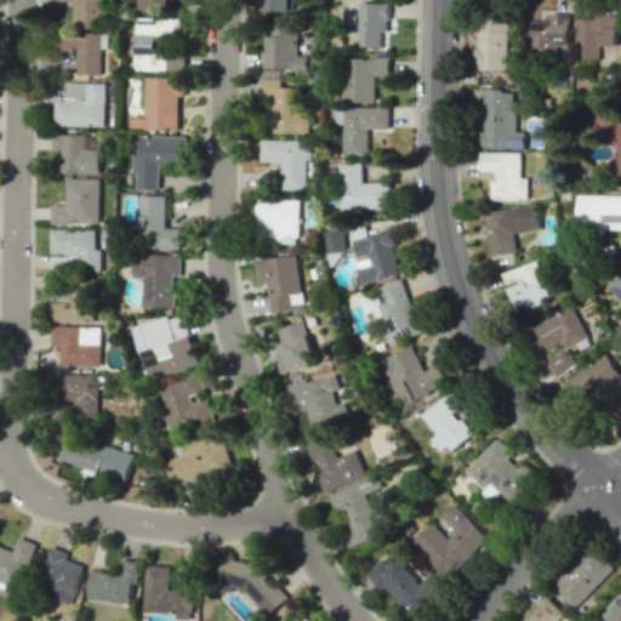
[(103,0),(56,0),(56,1),(70,1),(70,28),(103,28),(103,0)]
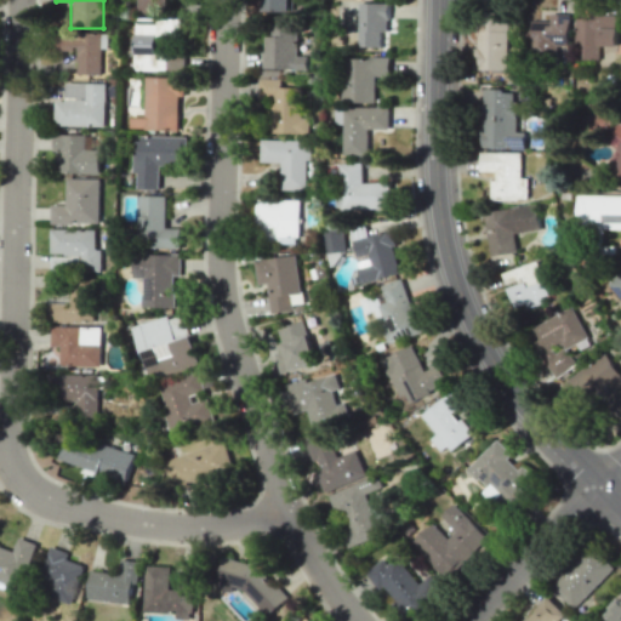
[(135,0),(135,13),(164,13),(164,0),(135,0)]
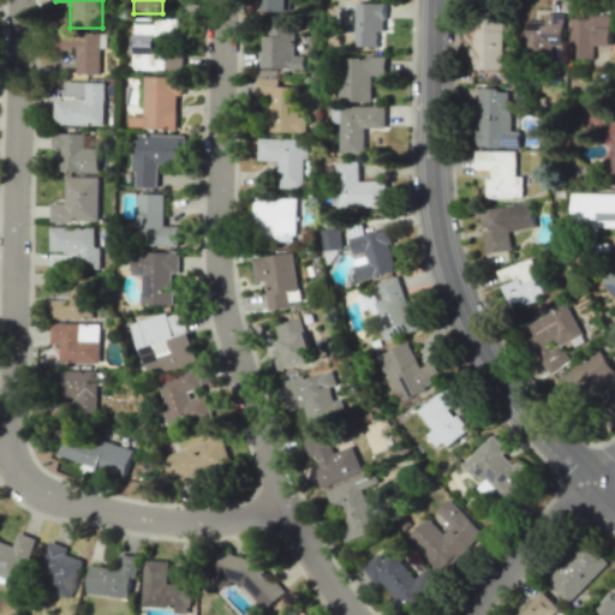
[(290,12),(290,0),(262,0),(262,11),(290,12)]
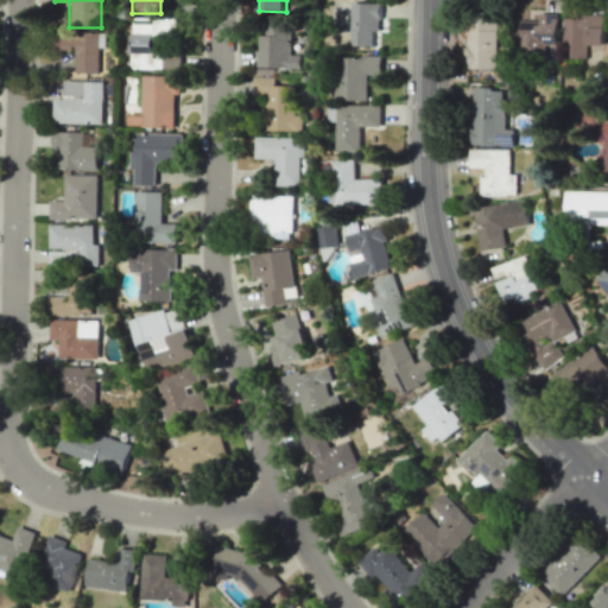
[(380,2),(353,2),(352,46),(373,46),(373,31),(380,31),(380,2)]
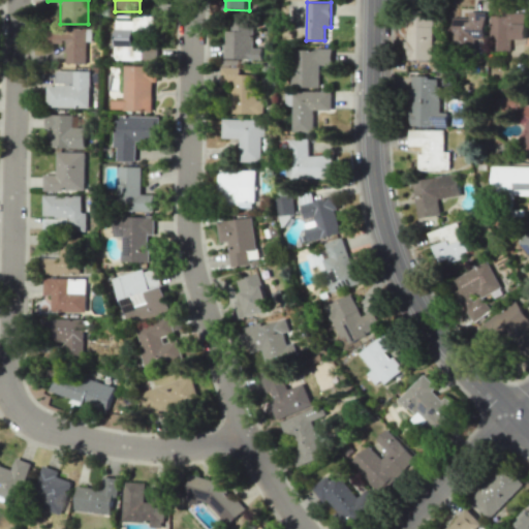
[(406,60),(434,60),(435,12),(406,11),(406,60)]
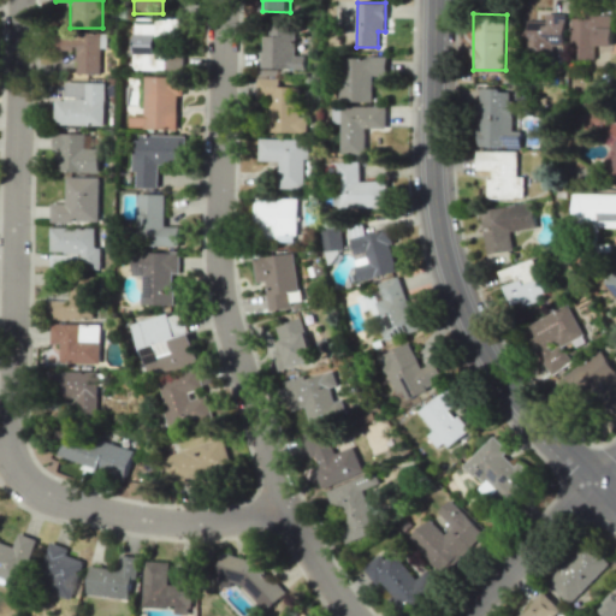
[(527,21),(527,46),(564,46),(566,15),(546,13),(546,21),(527,21)]
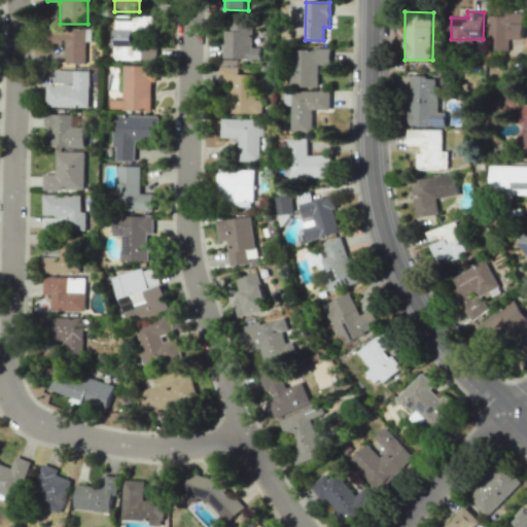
[(489,49),(524,51),(525,14),(490,12),(489,49)]
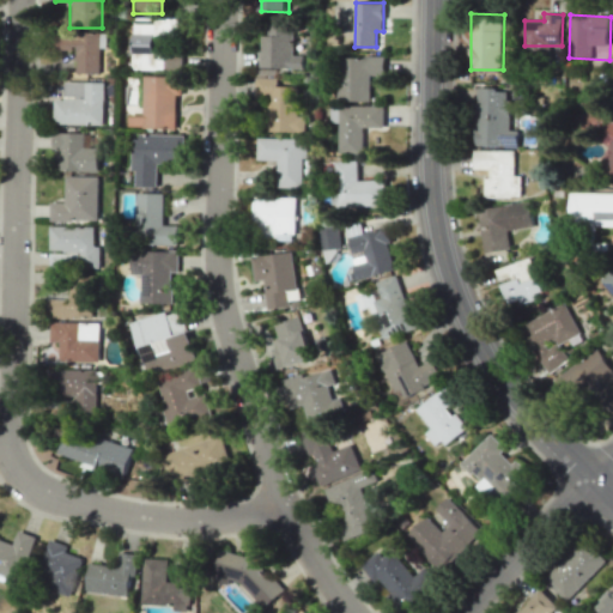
[(182,70),(183,52),(152,52),(153,35),(178,35),(178,19),(133,18),(132,70),(182,70)]
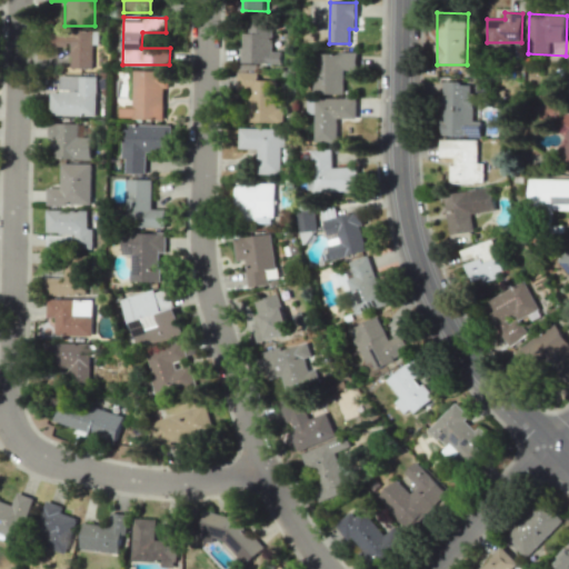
[(273,21),(243,21),(242,63),(283,65),(283,51),(272,51),(273,21)]
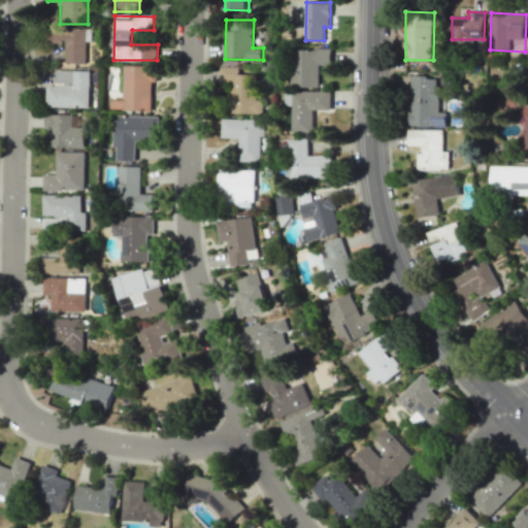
[(85,28),(46,27),(46,42),(64,42),(64,63),(85,63),(85,28)]
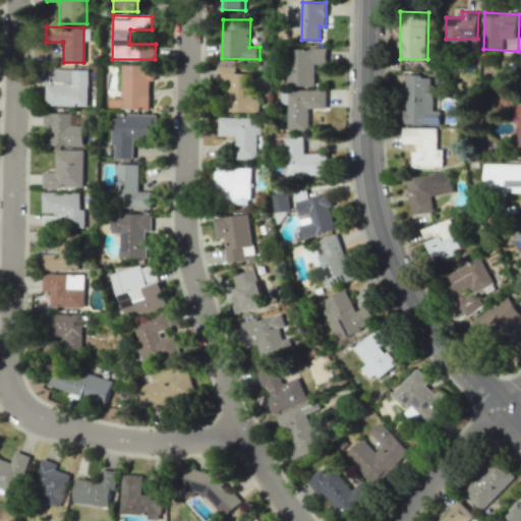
[(315,85),(314,65),(328,64),(328,48),(287,49),(288,85),(315,85)]
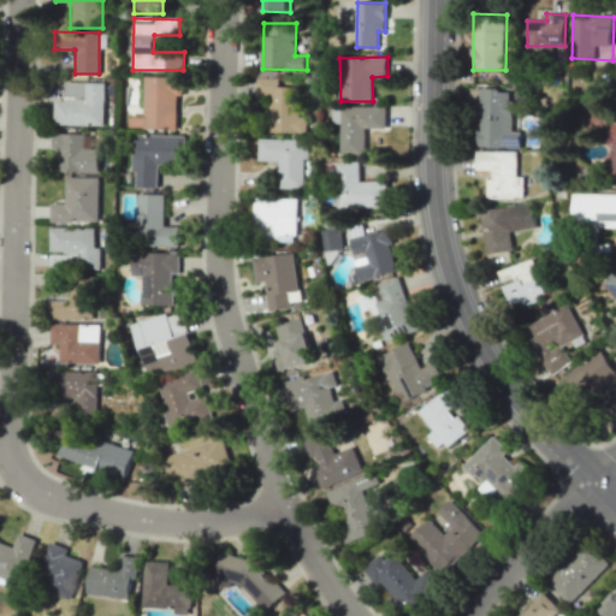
[(143,114),(129,114),(129,129),(176,129),(176,95),(182,95),(182,77),(143,77),(143,114)]
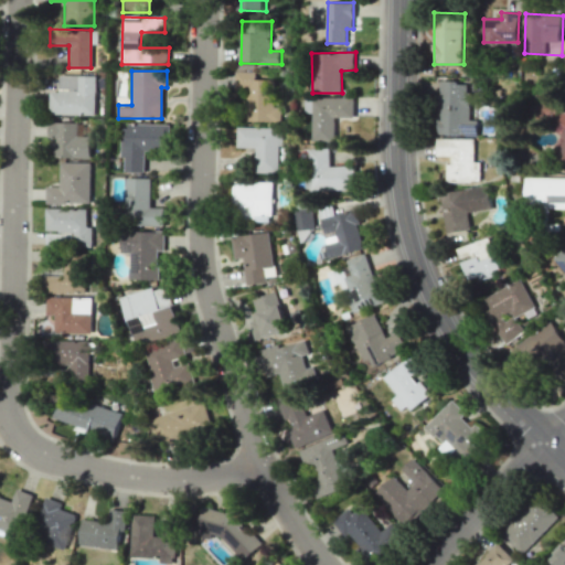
[(246,121),(281,121),(281,107),(274,107),(275,80),(256,80),(256,72),(236,72),(235,89),(247,89),(246,121)]
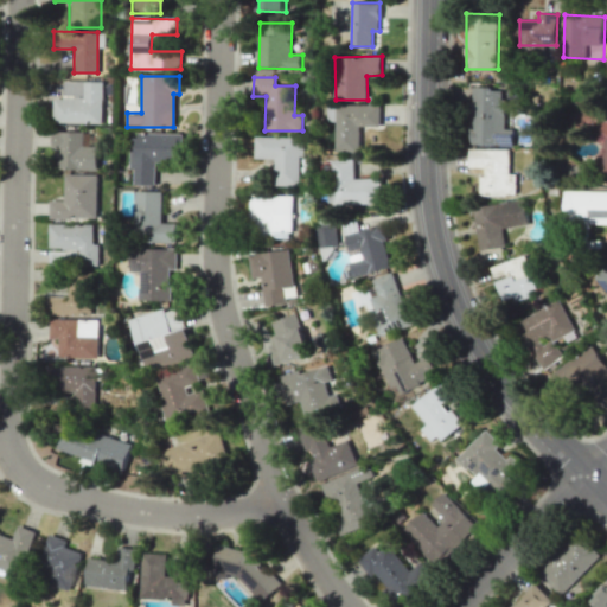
[(102,82),(62,81),(62,98),(52,98),(52,122),(101,123),(102,82)]
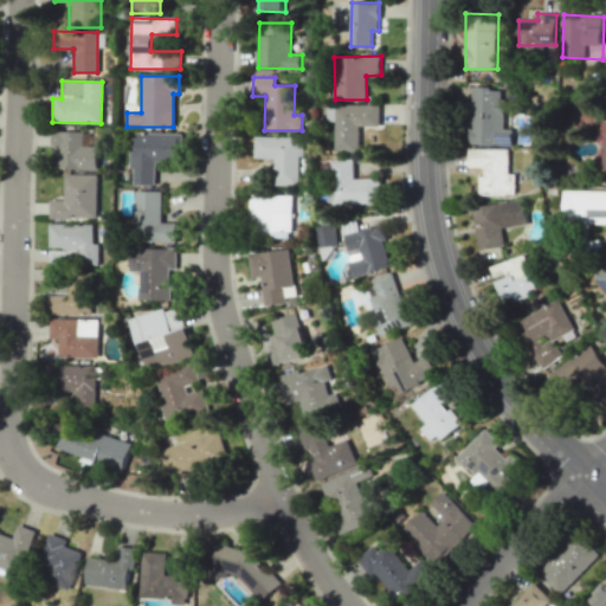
[(471,146),(514,146),(514,128),(504,128),(504,88),(472,88),(471,146)]
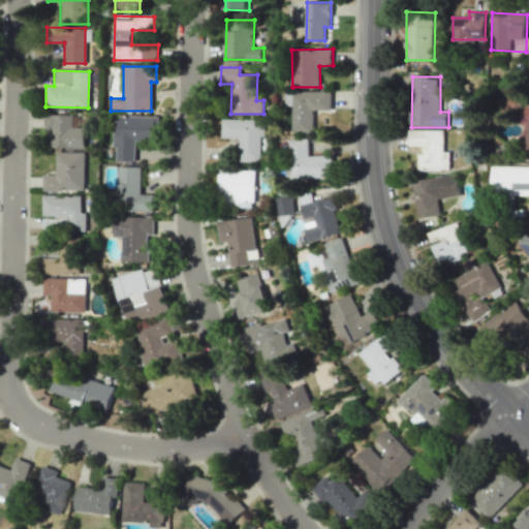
[(528,148),(528,100),(514,88),(498,107),(505,114),(506,113),(526,128),(517,138),(528,148)]
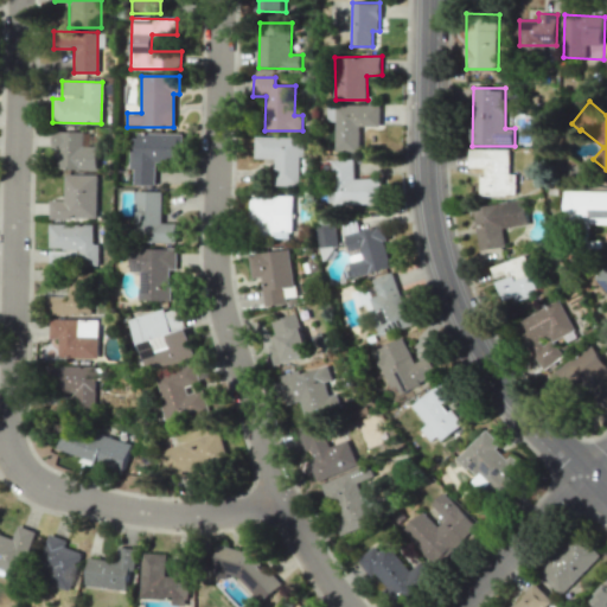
[(336,120),(334,152),(359,152),(360,126),(379,126),(381,106),(328,106),(327,120),(336,120)]
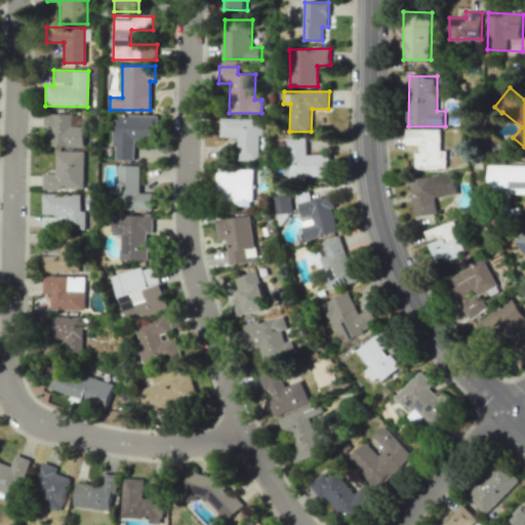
[(83,147),(83,126),(71,126),(71,114),(45,113),(44,146),(83,147)]
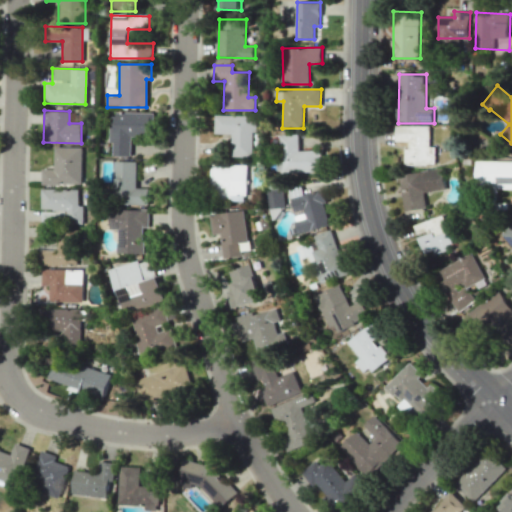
[(131,156),(131,136),(153,136),(153,114),(111,113),(110,141),(113,141),(113,156),(131,156)]
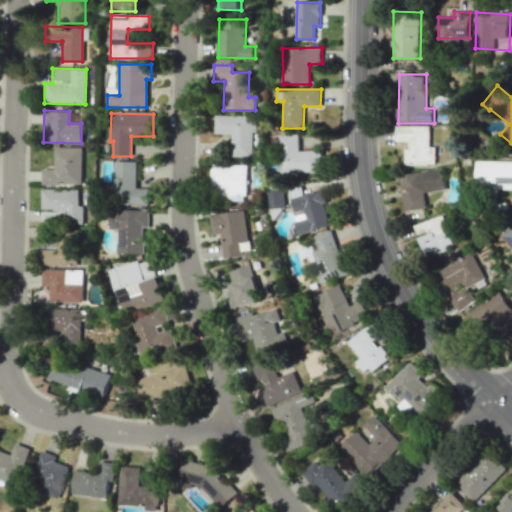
[(232,134),(231,157),(254,157),(255,116),(215,115),(215,134),(232,134)]
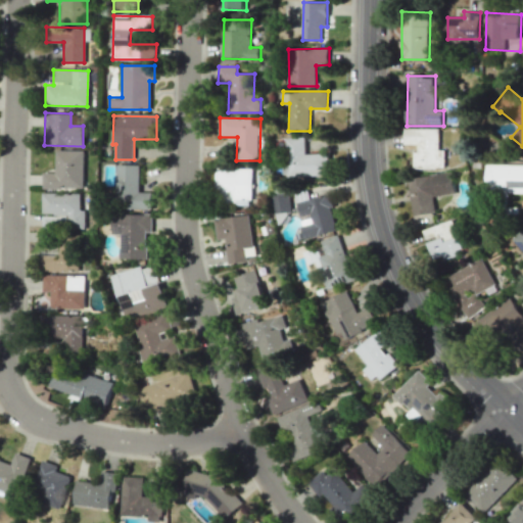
[(444,169),(445,150),(438,150),(439,128),(405,128),(405,144),(415,144),(415,168),(444,169)]
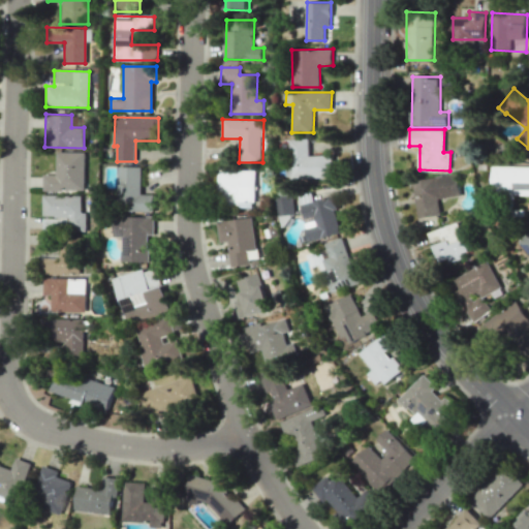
[(287,139),(287,178),(332,177),(332,155),(309,156),(309,138),(287,139)]
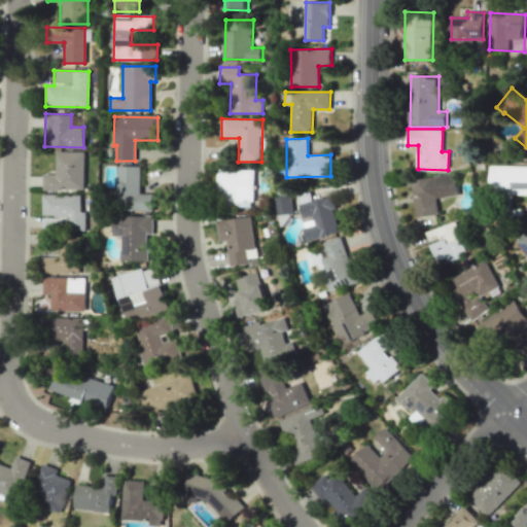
[(43,173),(43,189),(84,189),(84,151),(57,151),(56,174),(43,173)]
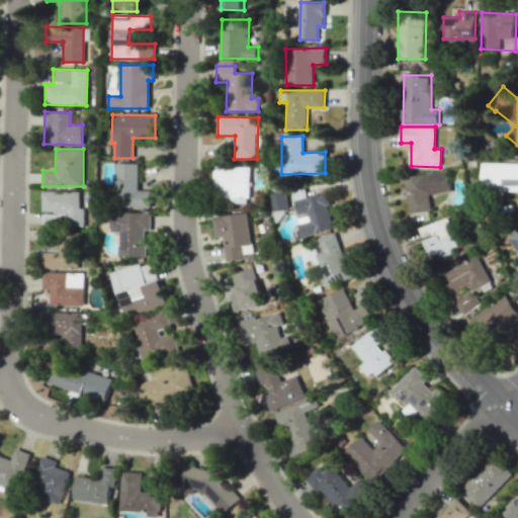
[(139,164),(116,163),(114,206),(150,207),(151,190),(138,190),(139,164)]
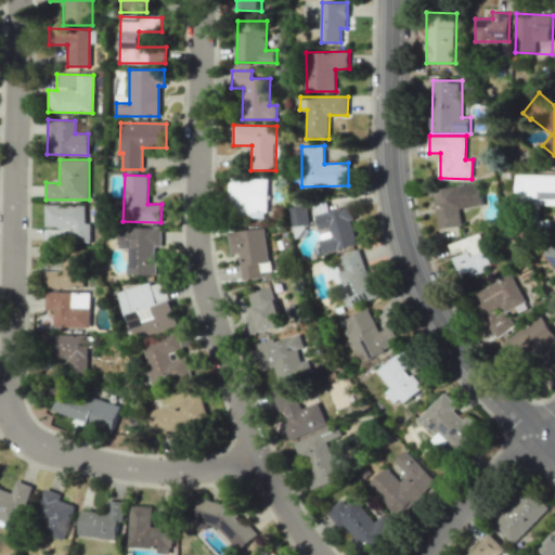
[(516,204),(554,205),(554,175),(517,175),(516,204)]
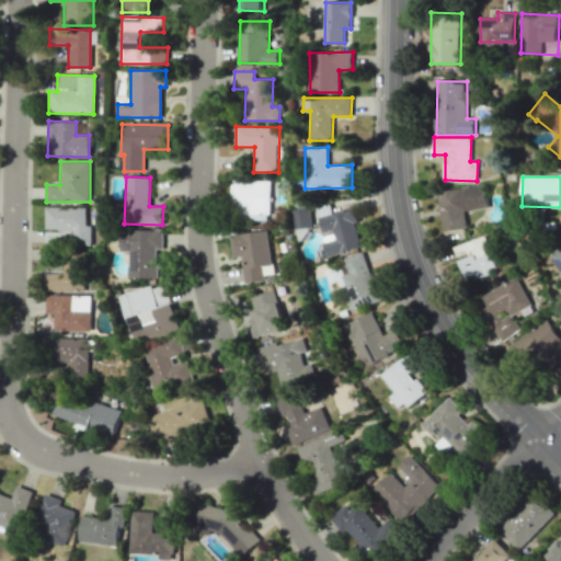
[(231,180),(231,220),(270,220),(271,181),(231,180)]
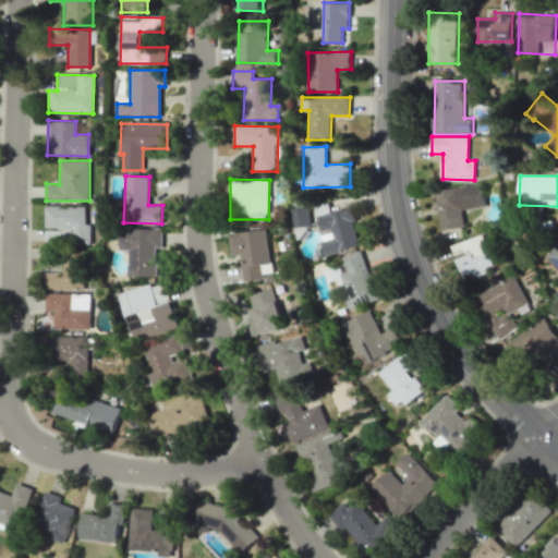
[(485,183),(436,191),(443,230),(466,226),(463,209),(488,205),(485,183)]
